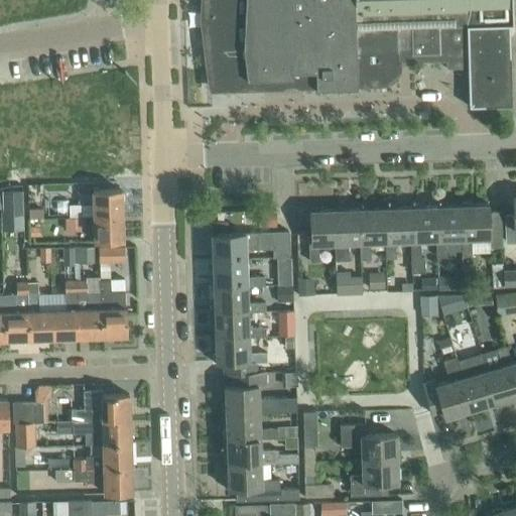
[(209,87),(244,86),(237,38),(239,0),(202,0),(201,18),(209,87)]
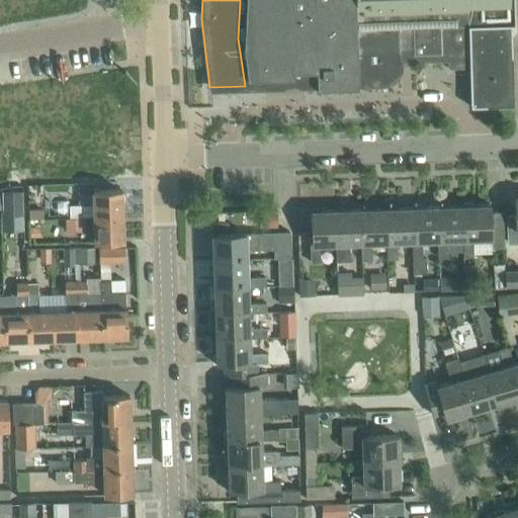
[(240,0),(238,38),(245,86),(290,85),(315,85),(315,89),(358,88),(358,84),(380,83),(384,82),(390,80),(394,77),(397,73),(399,68),(399,63),(417,63),(447,61),(447,69),(469,68),(469,79),(470,106),(513,105),(512,78),(511,24),(514,24),(513,0),(354,0),(355,9),(298,11),(296,0),(240,0)]
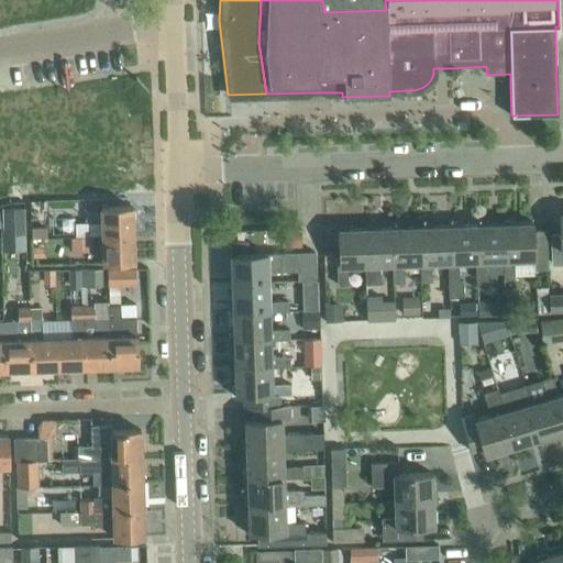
[(322,0),(324,12),(386,10),(385,0),(322,0)]
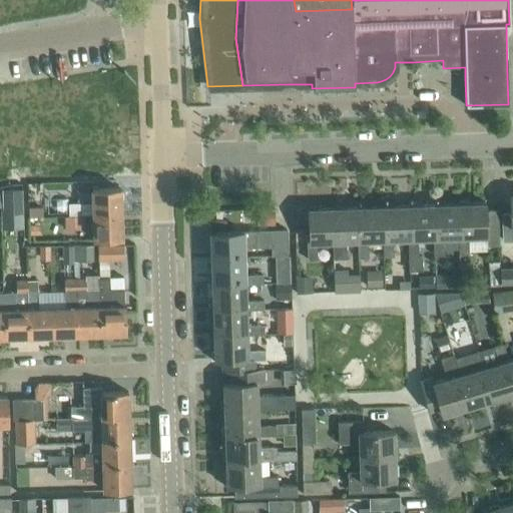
[(76,192),(76,171),(60,170),(59,191),(76,192)]
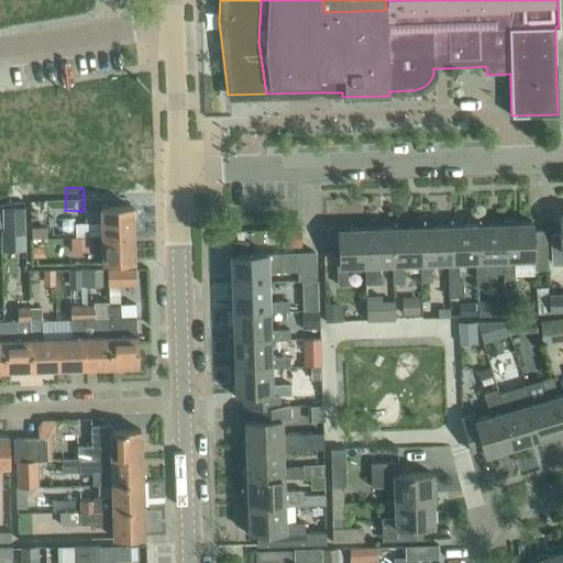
[(23,234),(23,207),(1,207),(2,234),(2,251),(24,251),(23,234)]
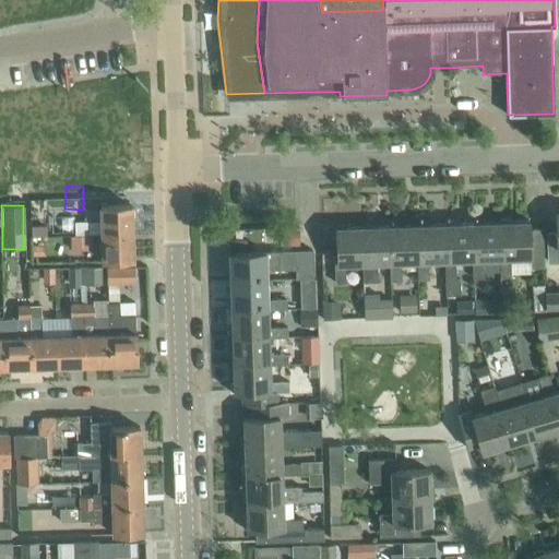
[(103,233),(133,233),(132,206),(102,207),(103,233)]
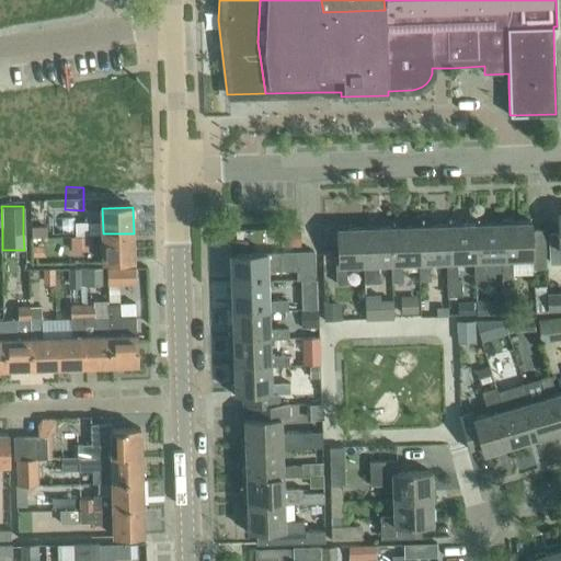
[(512,259),(531,258),(531,268),(545,268),(544,229),(530,230),(530,220),(503,221),(504,259),(501,259),(502,277),(512,277),(512,259)]
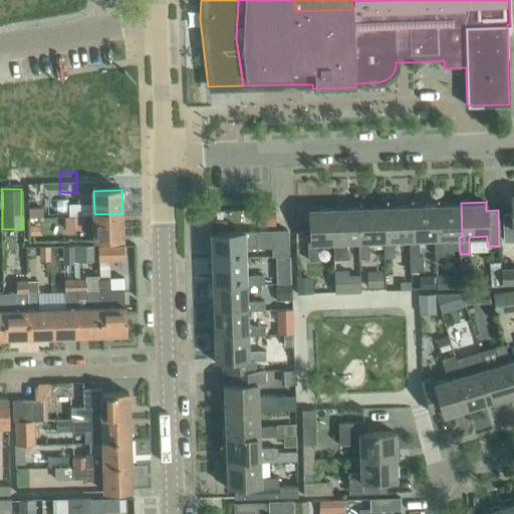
[(437,238),(433,238),(434,255),(444,254),(443,237),(459,237),(462,237),(461,203),(435,204),(437,238)]
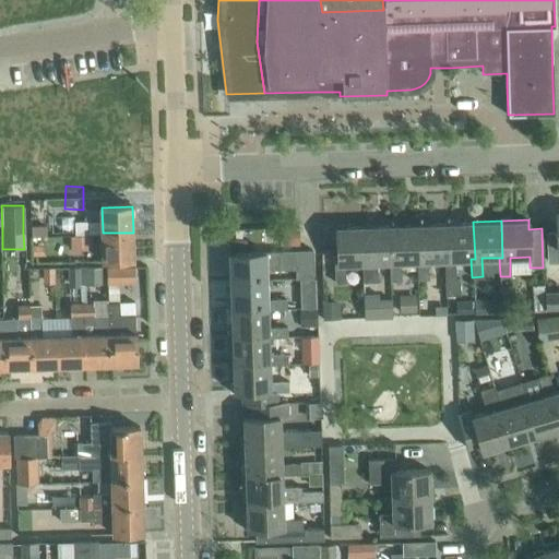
[(471,259),(475,259),(473,222),(445,223),(448,260),(443,260),(444,294),(460,294),(460,277),(455,277),(454,260),(471,259)]
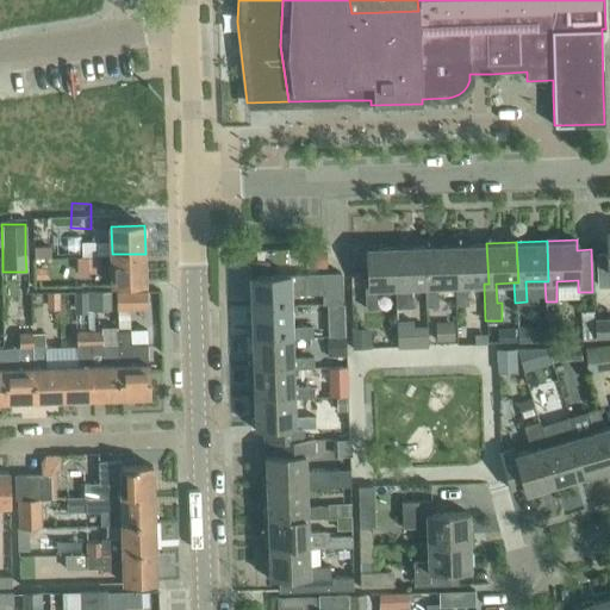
[(458,285),(454,285),(454,305),(466,304),(465,284),(484,284),(489,284),(486,243),(456,244),(458,285)]
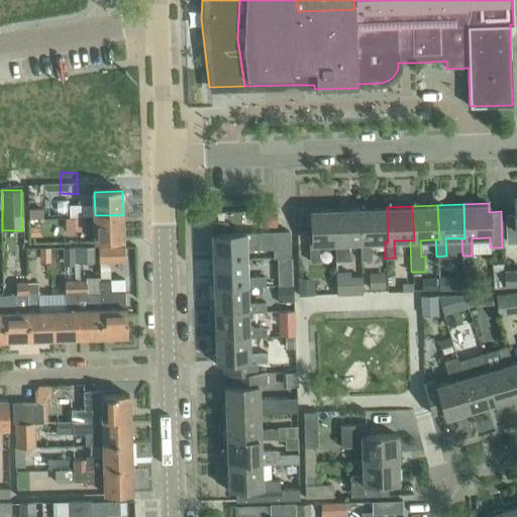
[(369,241),(385,241),(388,241),(387,207),(360,208),(362,241),(359,241),(359,260),(370,259),(369,241)]
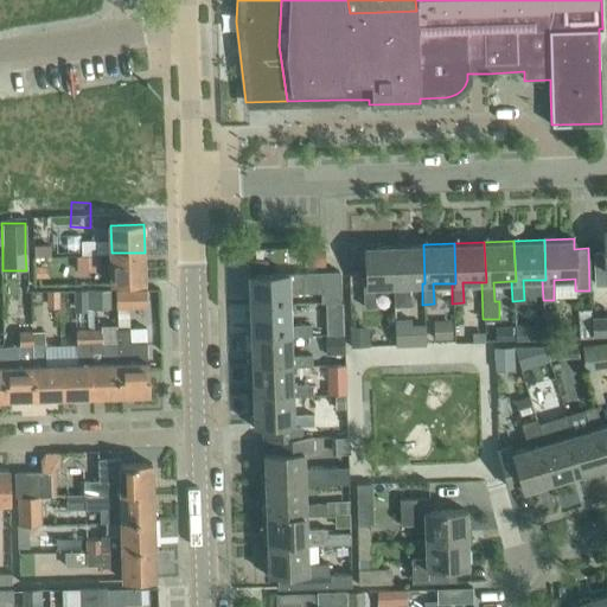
[(404,305),(410,305),(409,285),(422,283),(425,283),(423,244),(394,246),(395,285),(391,285),(393,305),(403,305),(404,305)]
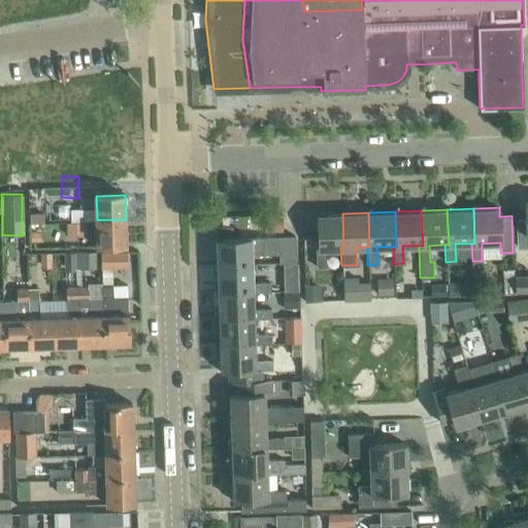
[(343,248),(342,213),(316,215),(318,248),(316,249),(316,266),(325,266),(325,249),(340,248),(343,248)]
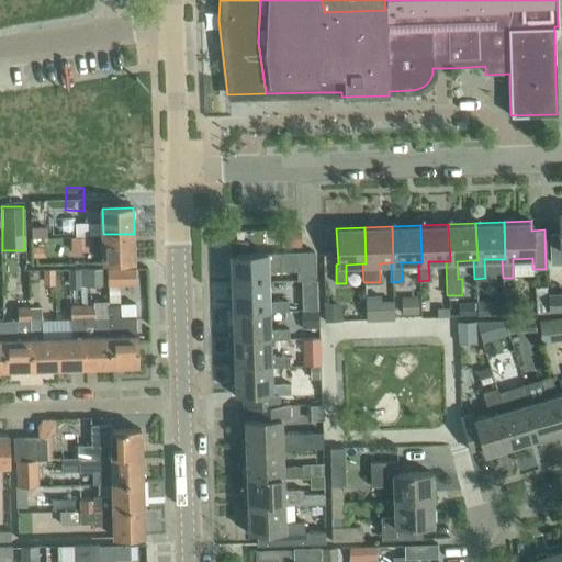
[(134,234),(103,234),(104,262),(135,261),(134,234)]
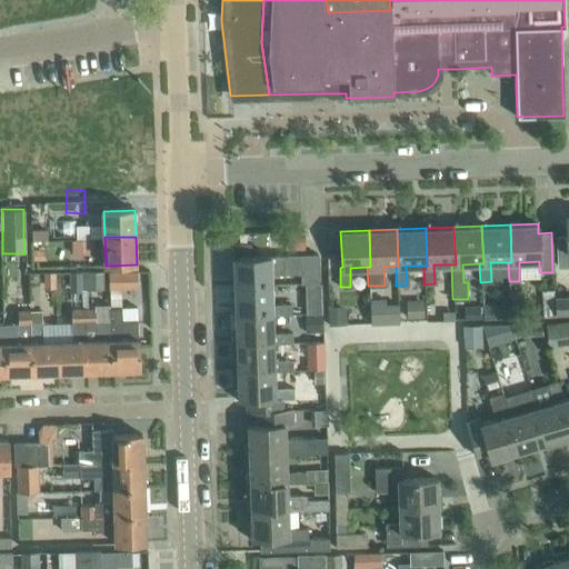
[(307,282),(318,282),(317,255),(251,256),(250,242),(232,243),(233,257),(232,257),(233,285),(271,283),(271,273),(300,273),(300,282),(307,282)]
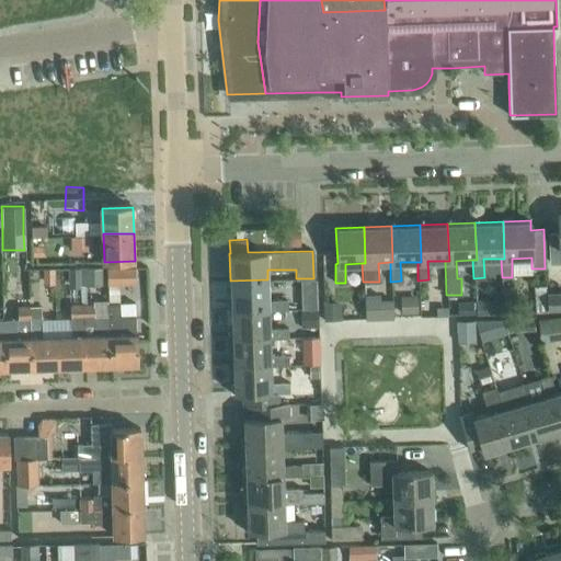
[(134,284),(134,267),(134,266),(106,266),(106,284),(134,284)]
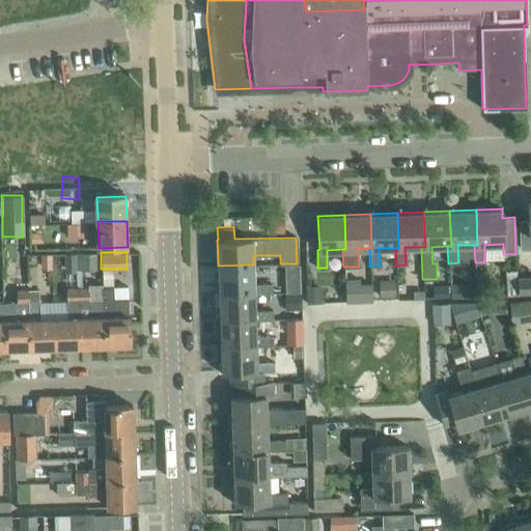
[(254,283),(253,264),(218,266),(218,292),(254,291),(254,294),(272,292),(271,282),(254,283)]
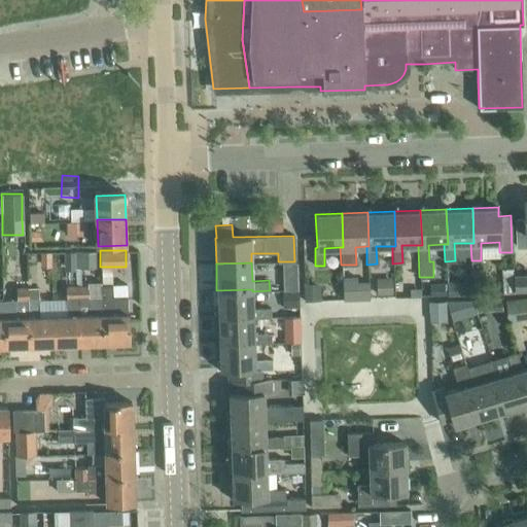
[(514,290),(513,274),(513,268),(501,269),(502,292),(514,292),(514,290)]
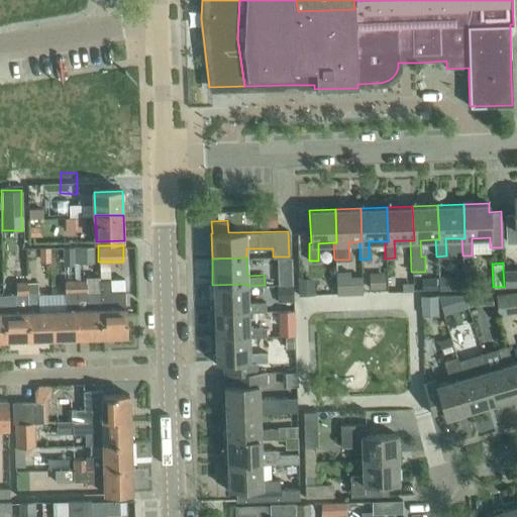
[(516,268),(503,269),(504,285),(516,284),(516,268)]
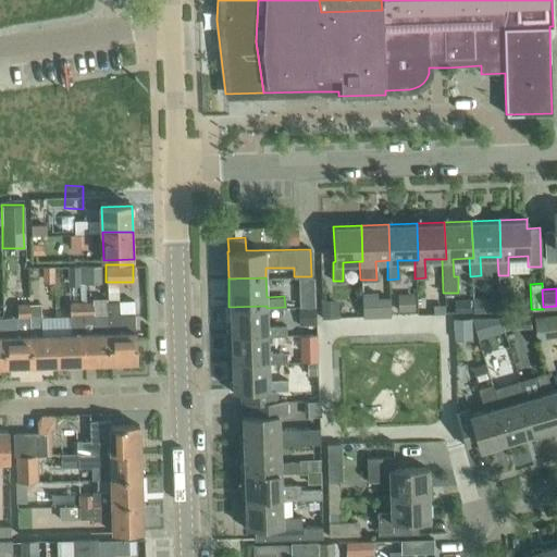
[(361,294),(362,317),(391,316),(390,297),(376,298),(376,293),(361,294)]
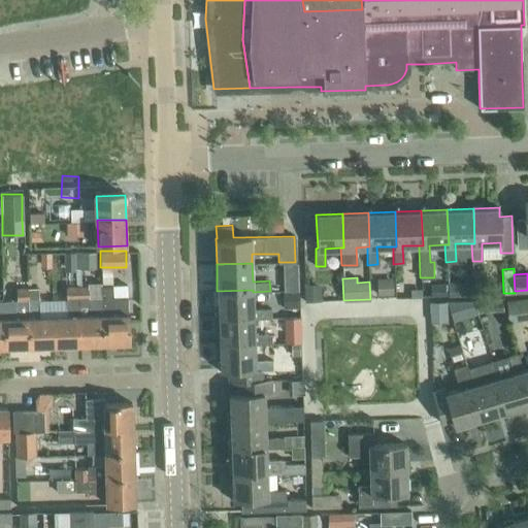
[(376,295),(393,294),(393,277),(376,277),(376,295)]
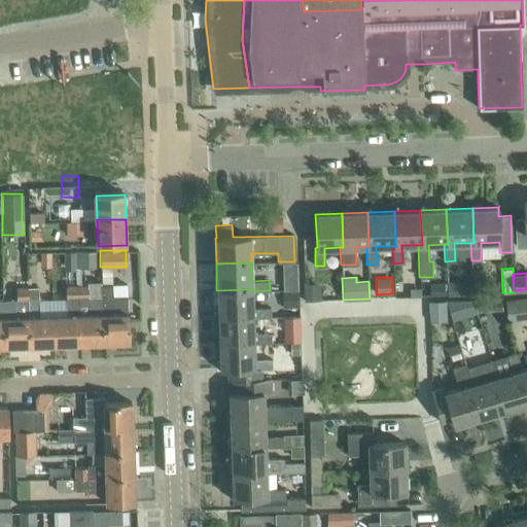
[(472,293),(472,287),(472,280),(447,281),(448,293),(472,293)]
